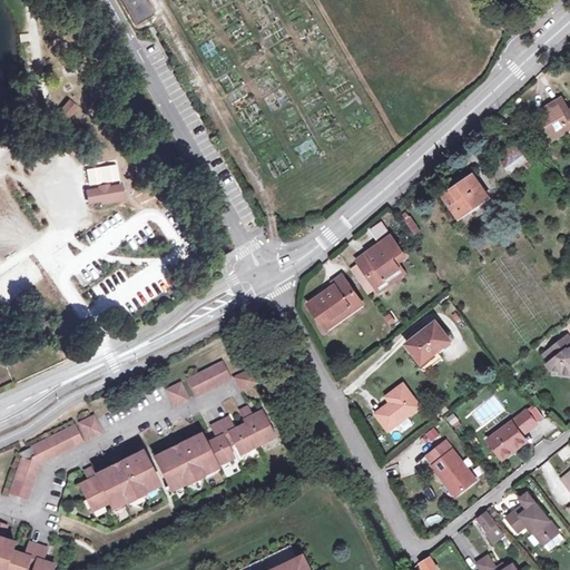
[(119,0),(135,26),(153,16),(144,0),(119,0)]
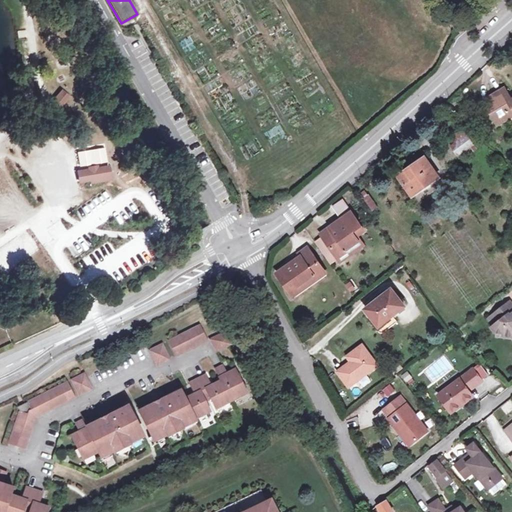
[(504,88),(484,101),(497,124),(506,119),(503,115),(511,109),(511,99),(511,100),(504,88)]
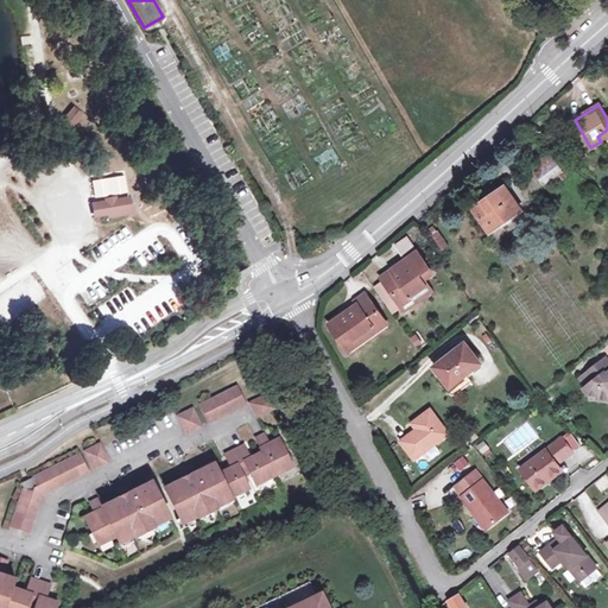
[(74,107),(64,118),(73,125),(82,114),(74,107)]
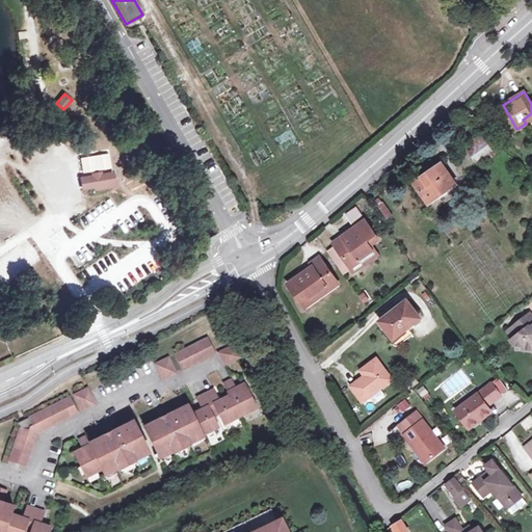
[(63,129),(61,130),(59,136),(61,138),(67,139),(69,138),(71,133),(69,131),(63,129)]
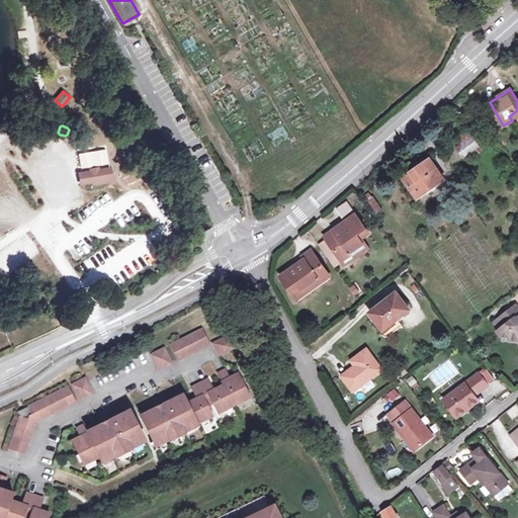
[(460,159),(480,148),(471,134),(452,145),(460,159)]
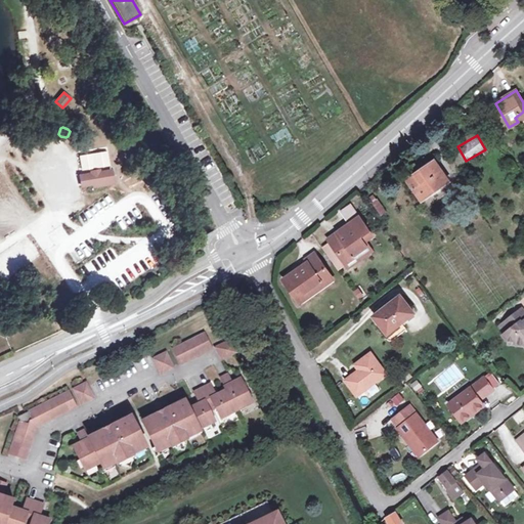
[(78,154),(79,169),(110,167),(107,151),(78,154)]
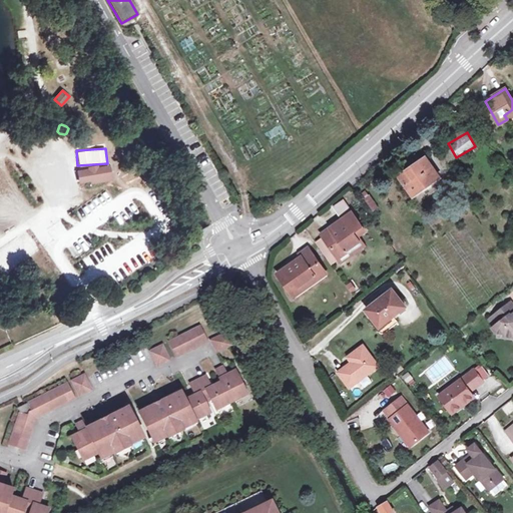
[(413,195),(429,184),(439,177),(426,158),(400,176),(413,195)]
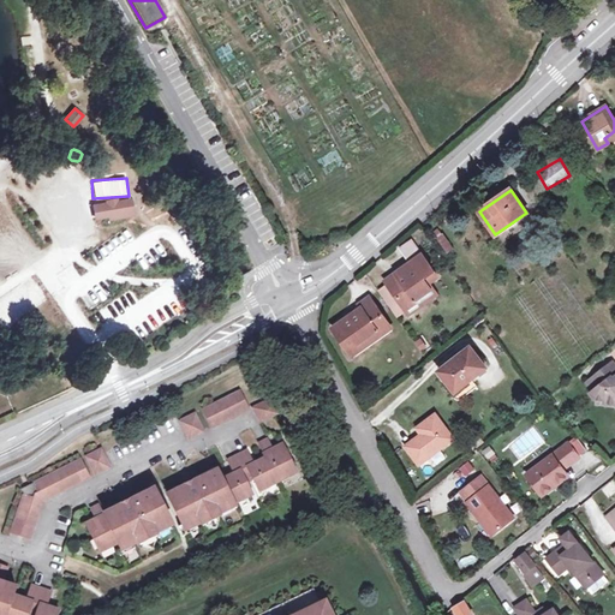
[(107,204),(94,207),(95,219),(108,216),(109,220),(132,215),(131,213),(129,201),(115,202),(115,201),(107,203),(107,204)]
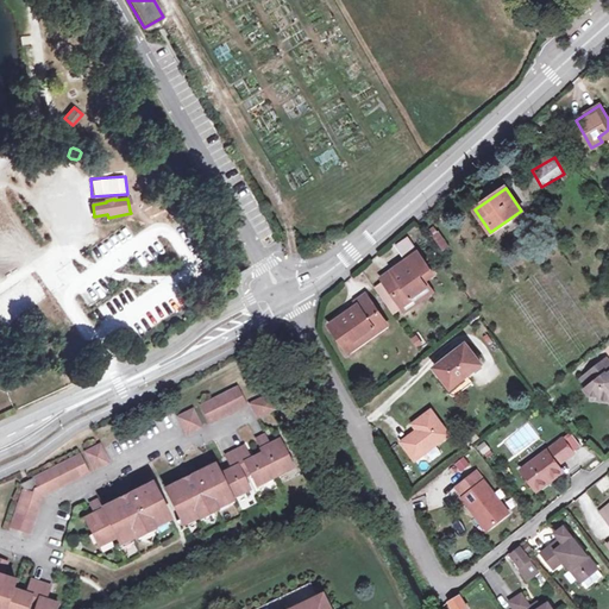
[(515,227),(509,219),(490,232),(496,242),(515,227)]
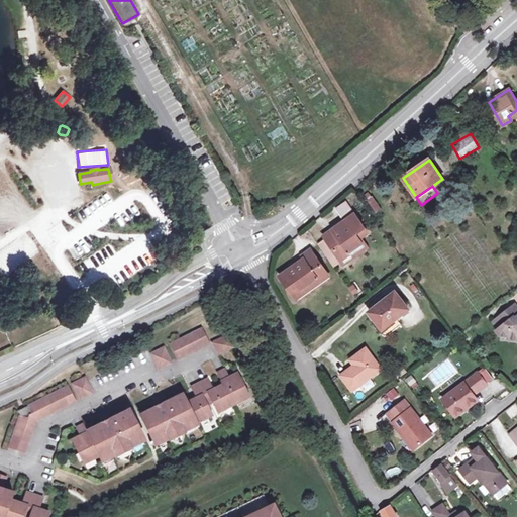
[(340,215),(350,209),(346,202),(336,208),(340,215)]
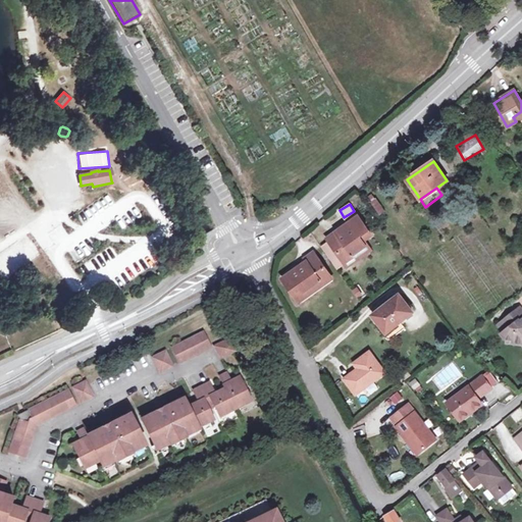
[(327,239),(346,265),(356,258),(354,255),(366,246),(360,238),(368,231),(358,217),(349,223),(353,229),(349,232),(348,230),(340,237),(336,232),(327,239)]
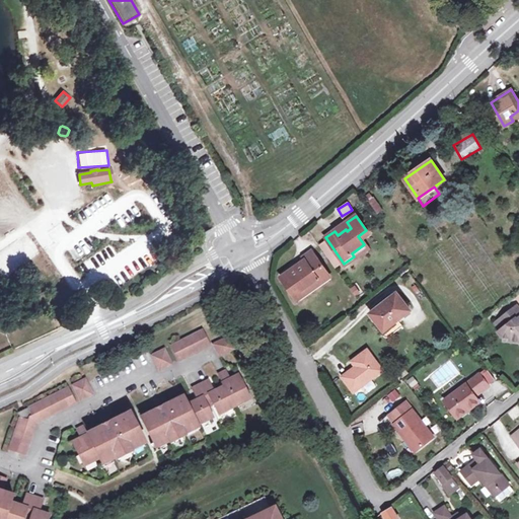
[(354,256),(344,264),(346,266),(376,244),(366,230),(358,236),(364,244),(352,253),(354,256)]
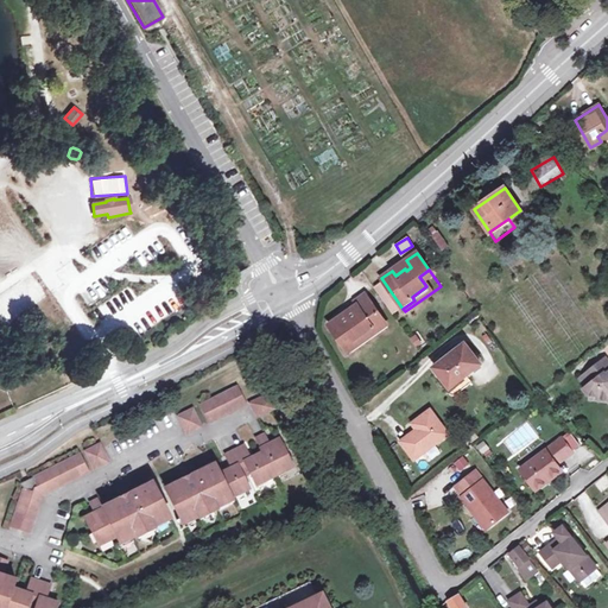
[(329,325),(341,342),(352,335),(355,340),(372,328),(375,333),(386,325),(365,295),(355,302),(360,308),(341,321),(339,318),(329,325)]
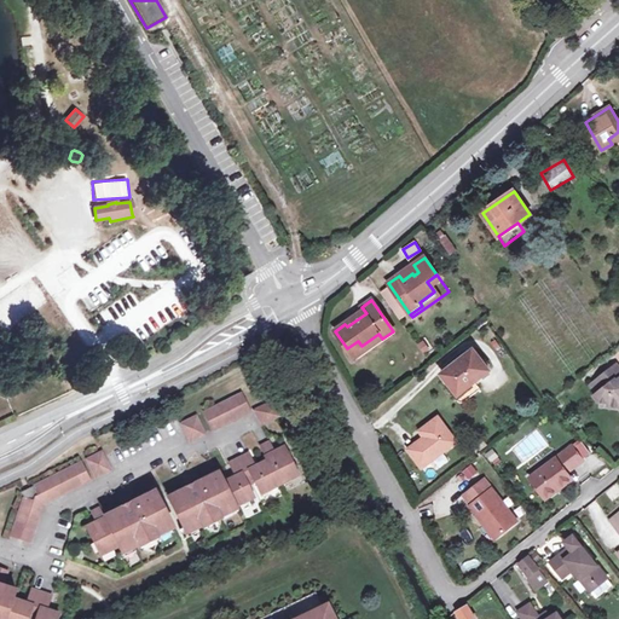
[(358,341),(347,348),(354,359),(382,339),(379,334),(362,346),(358,341)]
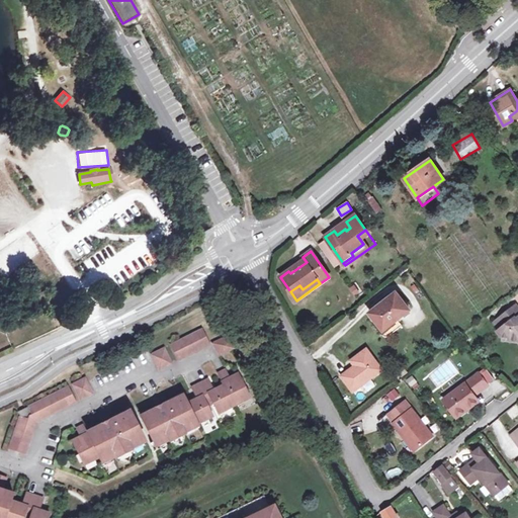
[(354,296),(360,291),(355,283),(348,288),(354,296)]
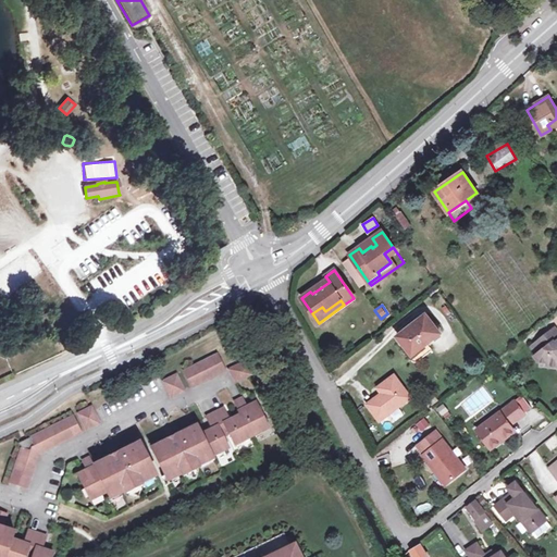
[(425,314),(398,336),(412,355),(440,333),(425,314)]
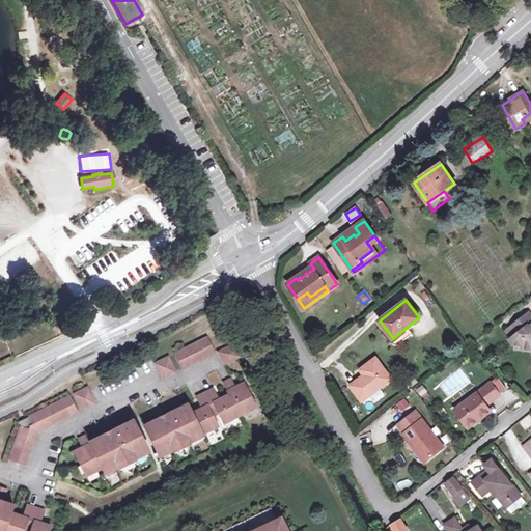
[(521,347),(530,348),(530,327),(530,328),(523,317),(509,328),(514,334),(509,338),(514,344),(521,345),(521,347)]
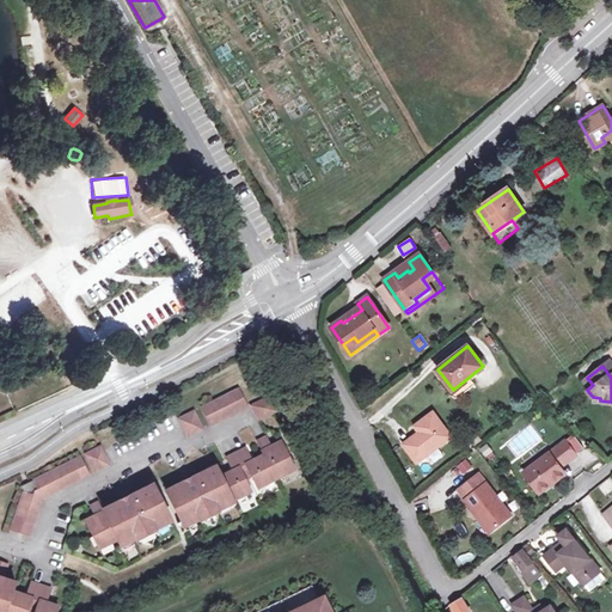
[(208,421),(246,402),(237,384),(199,403),(208,421)]
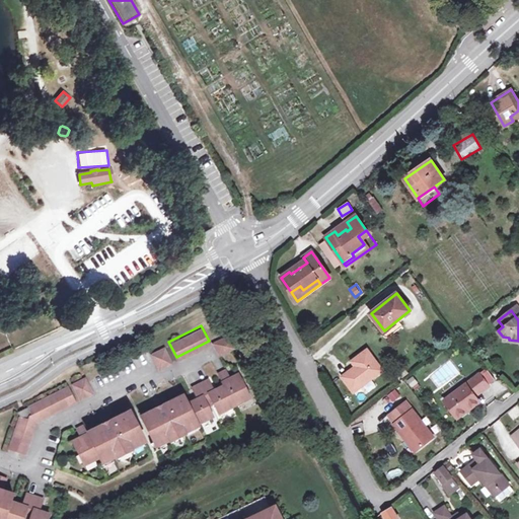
[(225,331),(211,339),(218,352),(232,345),(225,331)]
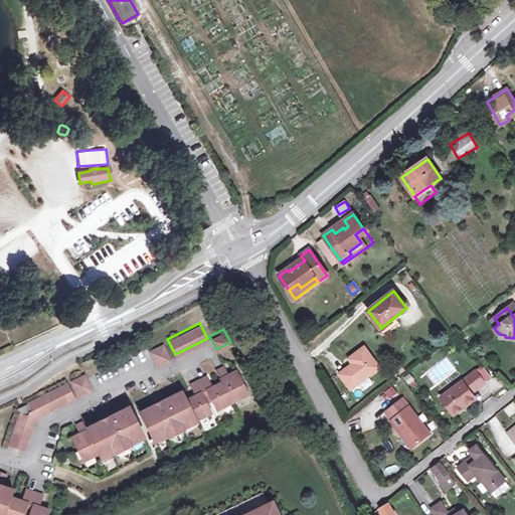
[(161,342),(148,349),(155,364),(169,357),(161,342)]
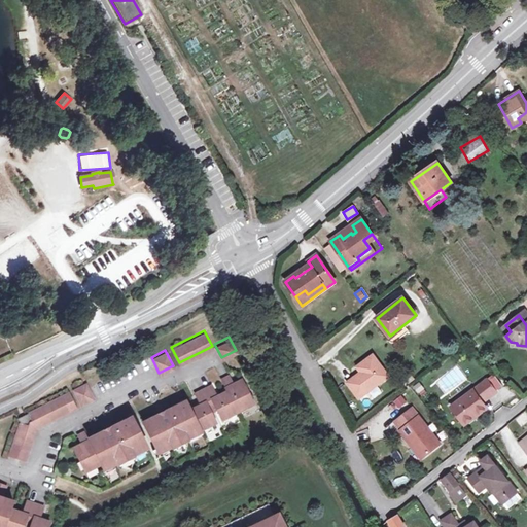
[(347,382),(358,398),(388,377),(373,355),(359,364),(363,371),(360,372),(347,382)]
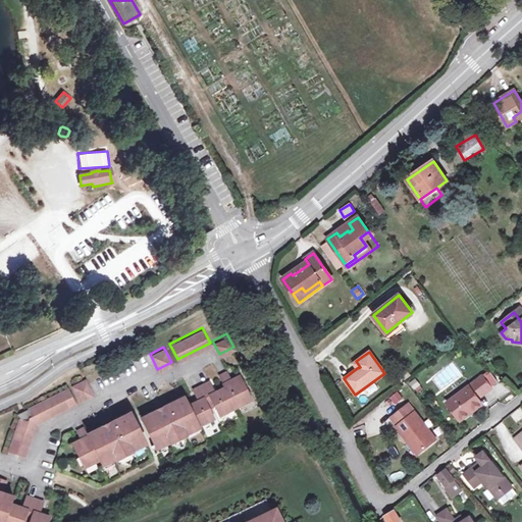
[(223,384),(233,404),(242,400),(244,395),(248,393),(240,375),(235,377),(230,379),(229,376),(225,369),(217,373),(223,384)]
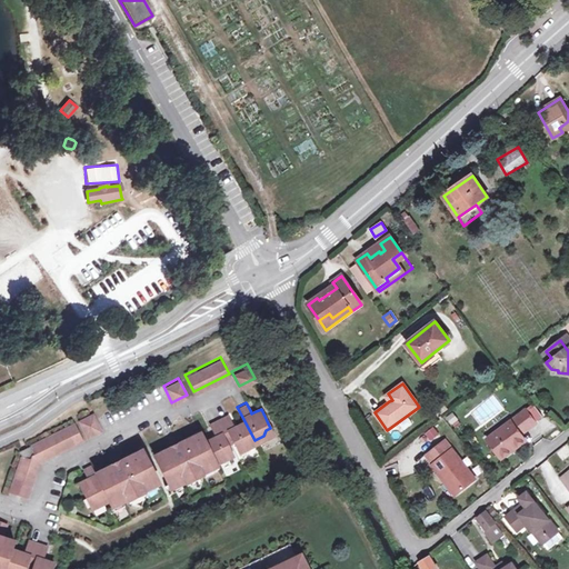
[(487,439),(490,443),(498,453),(501,458),(526,439),(521,433),(536,422),(526,409),(487,439)]
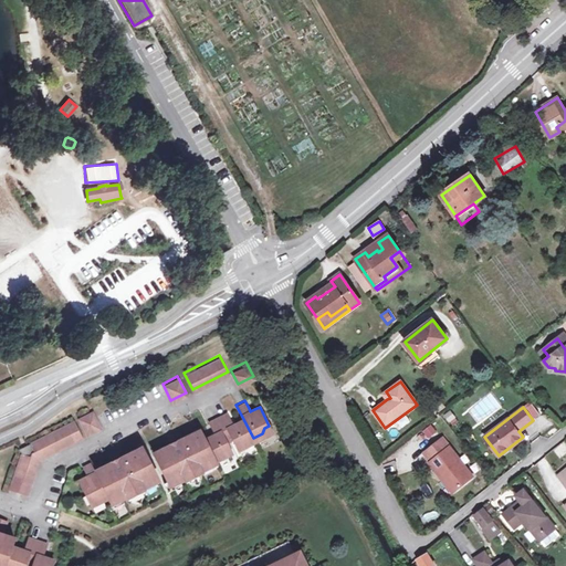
[(102,425),(95,412),(93,409),(79,417),(86,432),(102,425)]
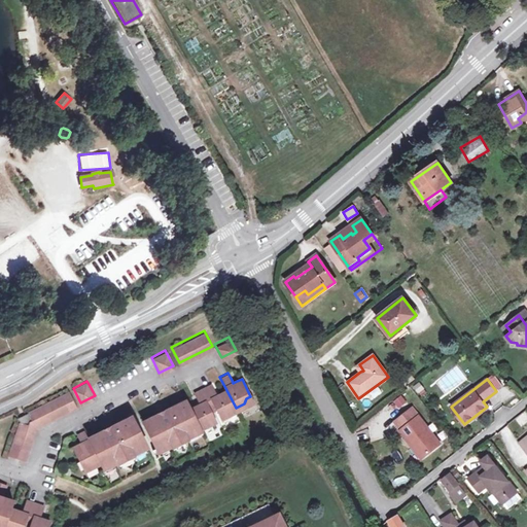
[(216,395),(215,392),(210,382),(201,386),(212,407),(215,405),(219,413),(223,411),(227,412),(236,408),(225,388),(219,390),(219,394),(216,395)]
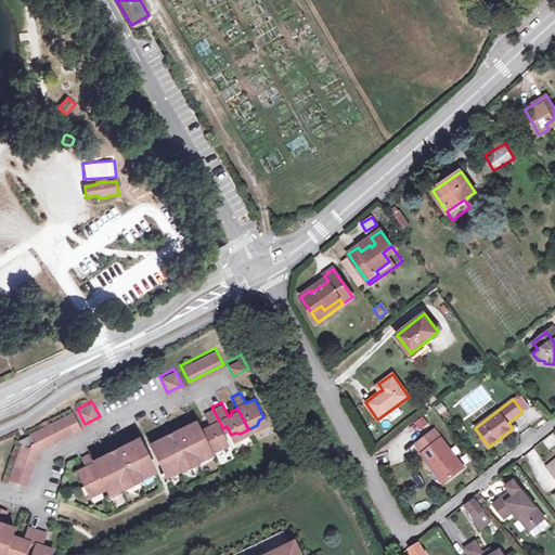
[(210,449),(219,444),(219,441),(224,438),(220,429),(223,428),(211,407),(203,411),(209,423),(210,425),(208,426),(205,425),(198,427),(210,449)]
